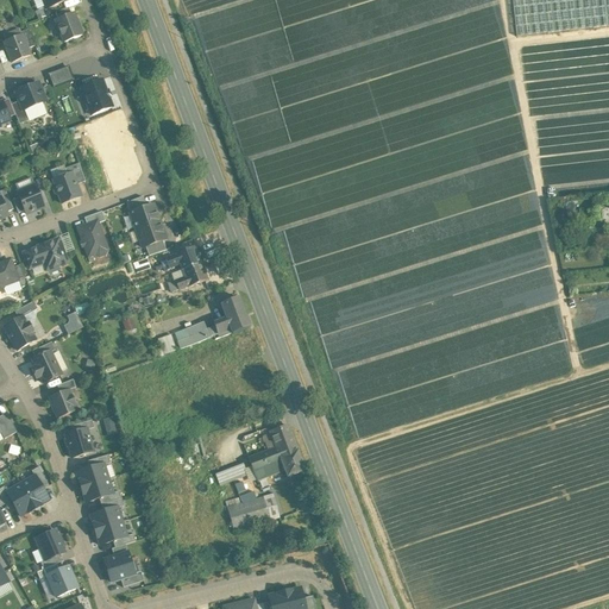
[(608,0),(512,0),(516,37),(608,26),(608,0)]
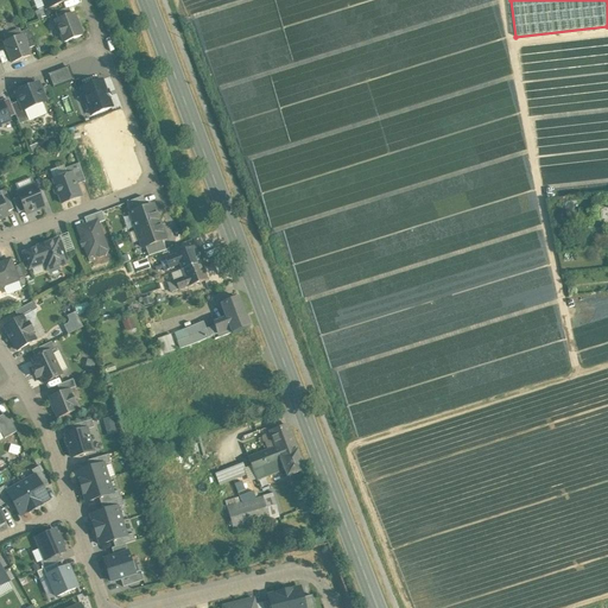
[(69,8),(55,13),(58,20),(71,14),(69,8)]
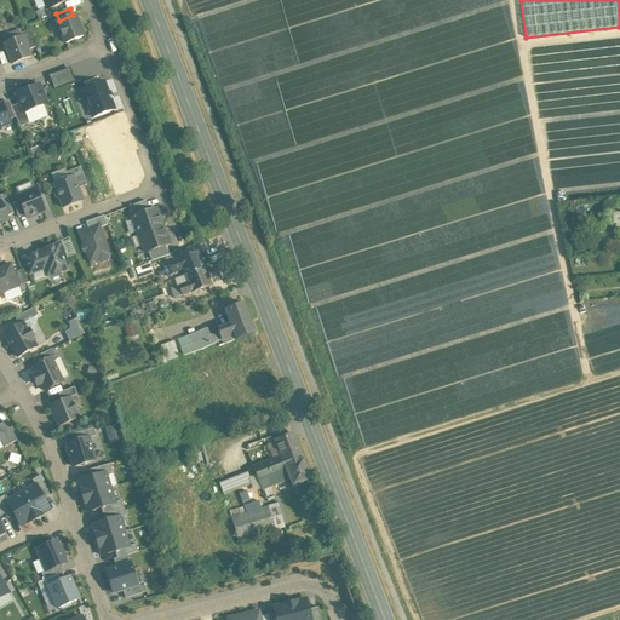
[(59,21),(57,21),(65,44),(84,36),(74,15),(73,15),(59,21)]
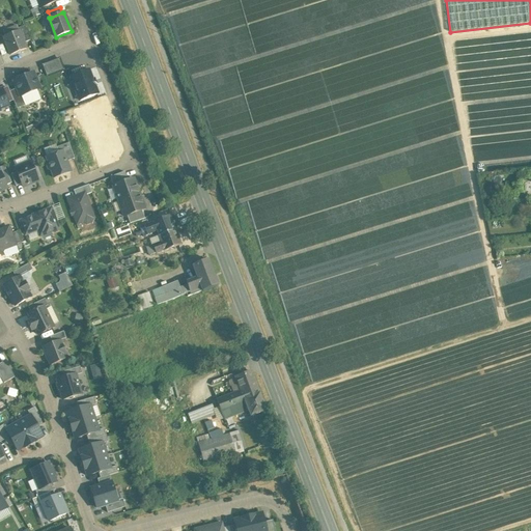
[(24,26),(18,29),(19,32),(20,32),(24,44),(30,40),(24,26)]
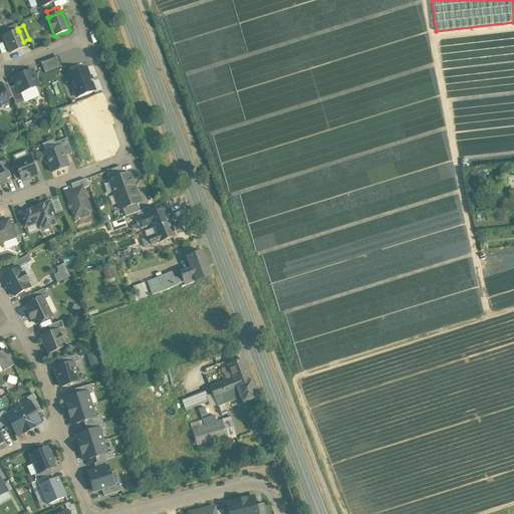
[(18,31),(3,37),(10,53),(25,47),(23,42),(19,31),(18,31)]
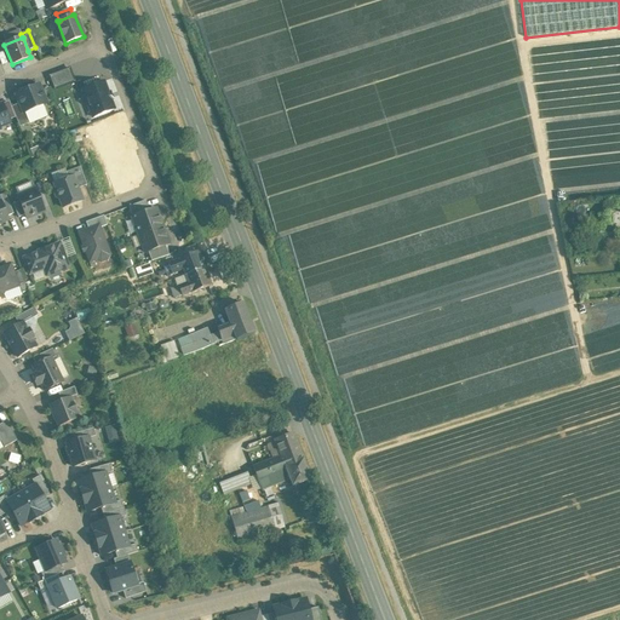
[(49,75),(53,89),(74,81),(69,68),(49,75)]
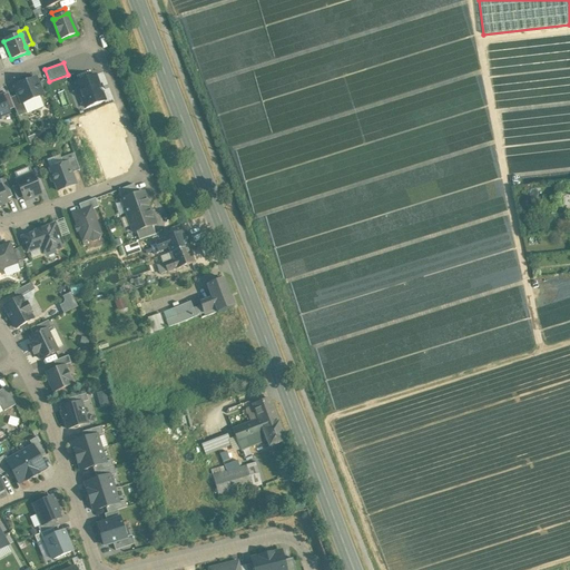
[(105,101),(95,76),(78,81),(81,89),(79,94),(80,99),(81,99),(82,99),(86,108),(105,101)]
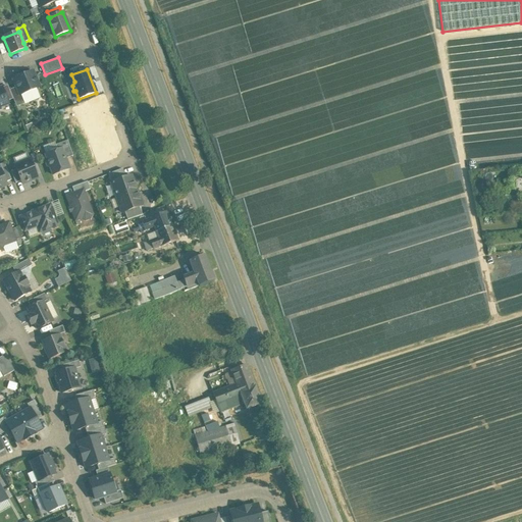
[(39,88),(32,72),(13,80),(16,88),(20,96),(35,90),(39,88)]
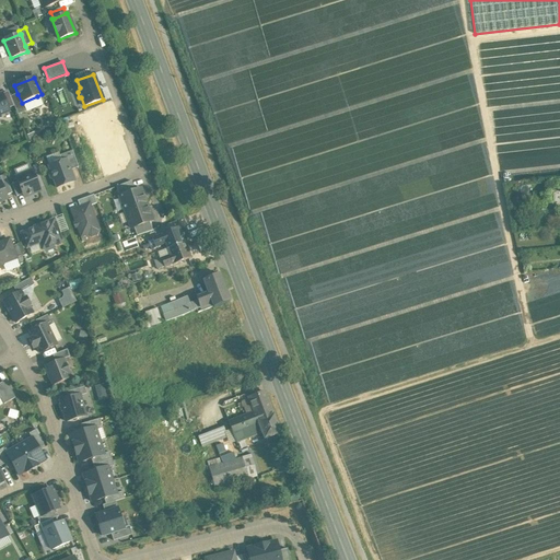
[(2,94),(0,95),(0,115),(9,112),(2,94)]
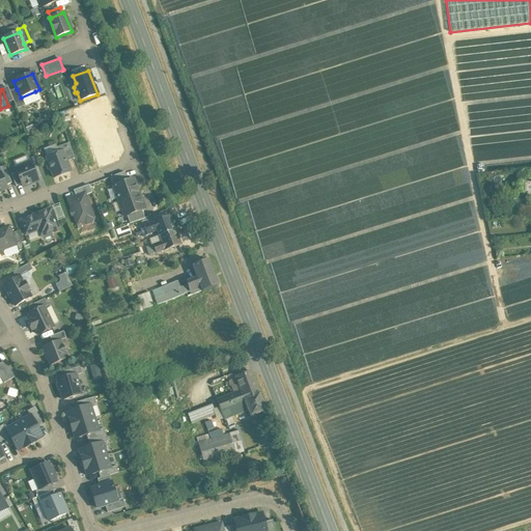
[(21,98),(17,89),(9,92),(17,109),(25,106),(21,98)]
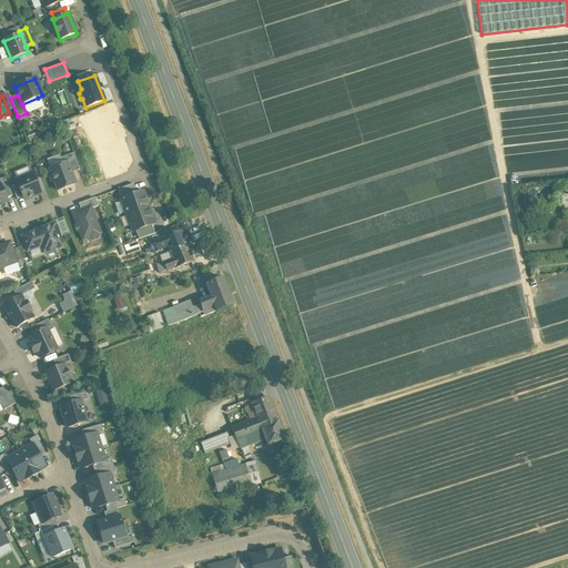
[(38,98),(22,104),(27,113),(42,107),(38,98)]
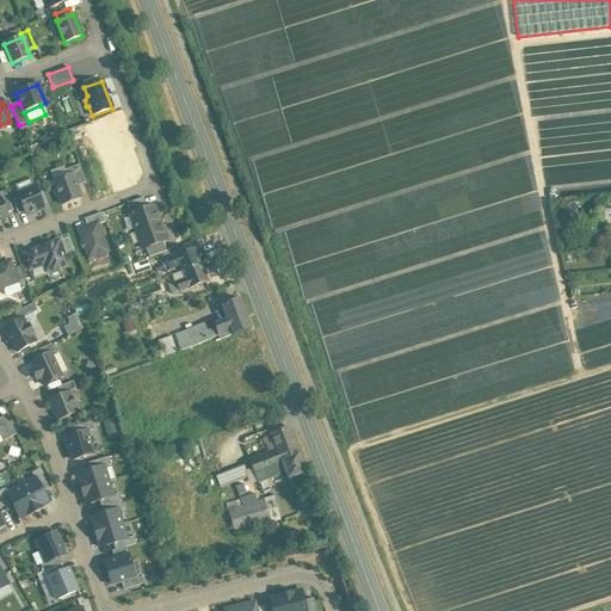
[(79,165),(65,170),(67,177),(73,174),(76,186),(86,183),(79,165)]
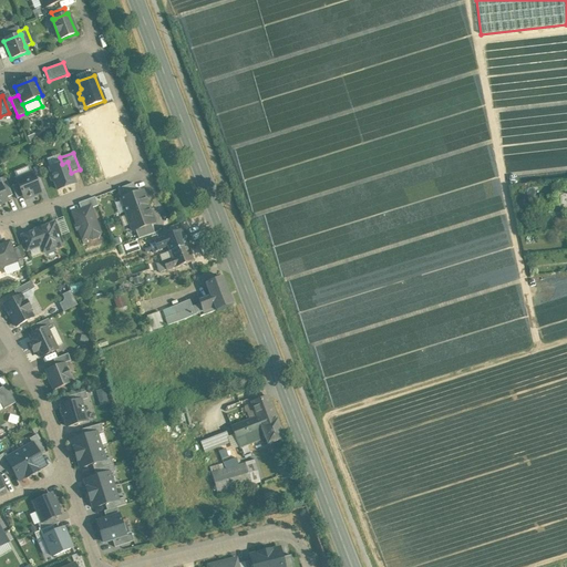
[(62,164),(50,168),(51,174),(50,177),(51,181),(54,182),(58,191),(75,184),(71,173),(68,162),(62,164)]
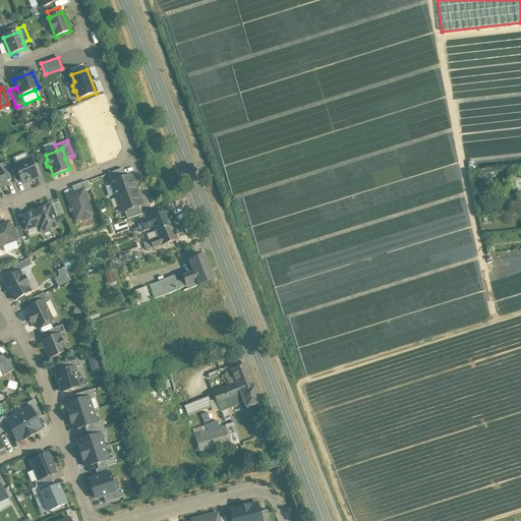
[(30,159),(14,165),(16,170),(21,181),(22,184),(38,178),(30,159)]
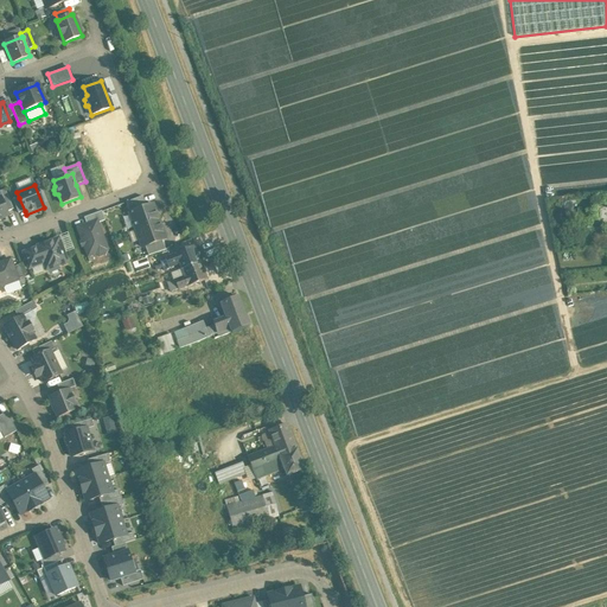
[(13,210),(5,190),(0,191),(0,197),(0,198),(6,212),(13,210)]
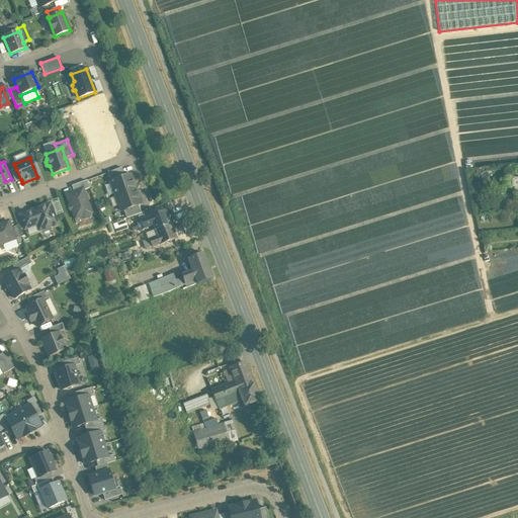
[(121,168),(107,173),(110,182),(124,177),(121,168)]
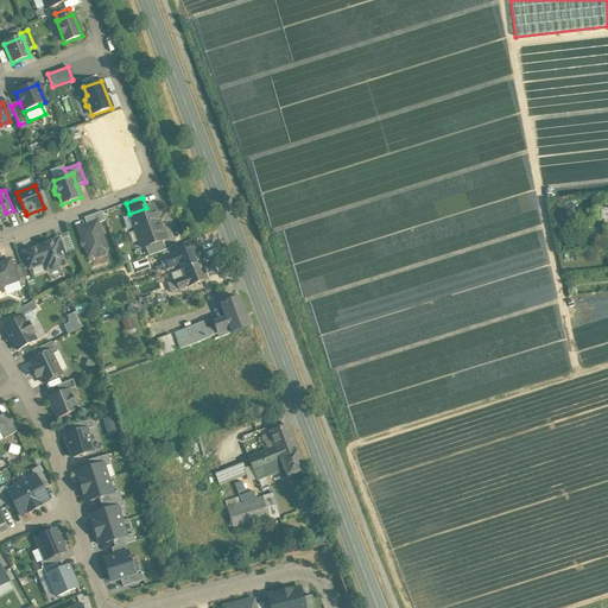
[(25,211),(19,198),(13,201),(18,214),(25,211)]
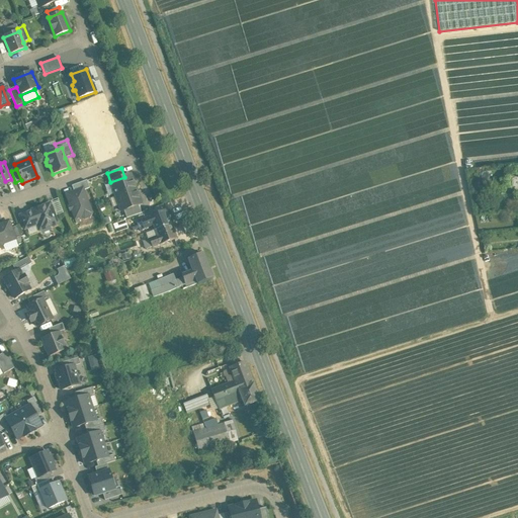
[(124,177),(110,182),(116,196),(136,189),(130,175),(124,177)]
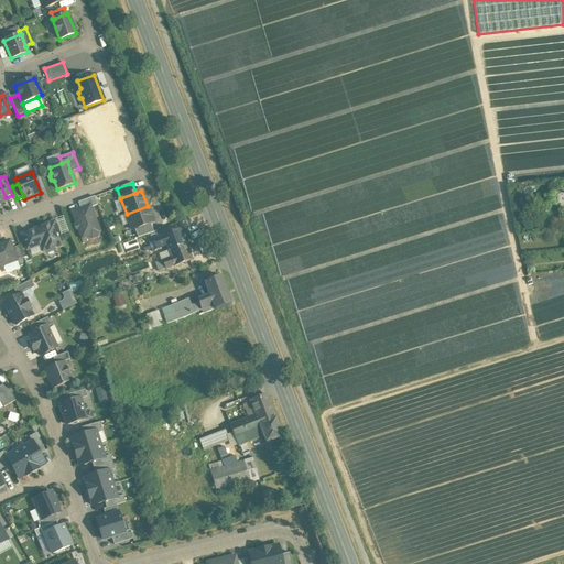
[(100,232),(90,205),(72,213),(82,239),(88,237),(89,238),(91,239),(97,237),(98,235),(98,232),(100,232)]
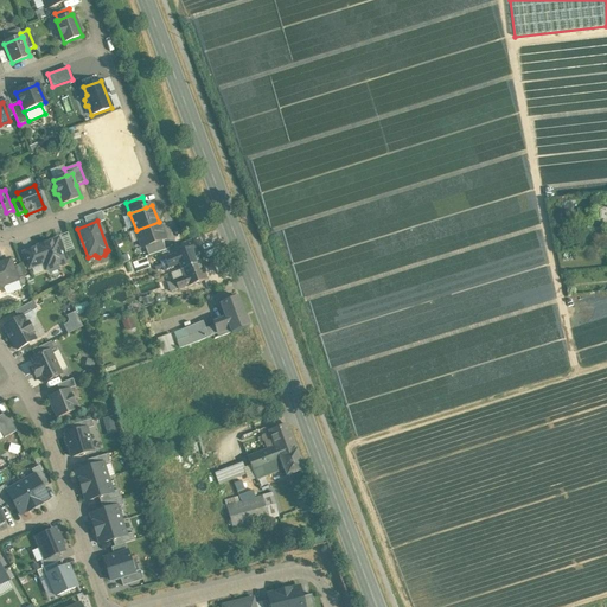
[(159,222),(136,230),(142,248),(145,247),(161,241),(165,240),(159,222)]
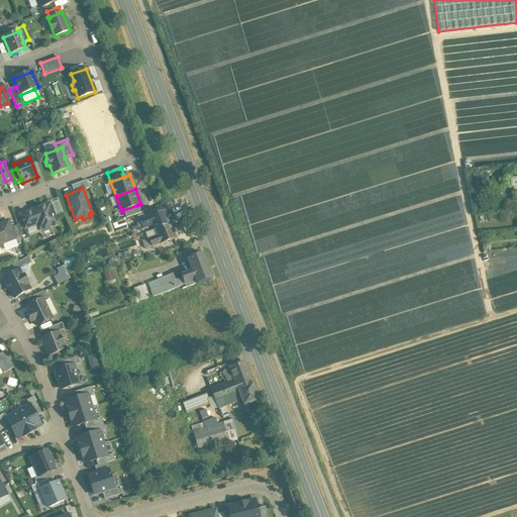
[(49,204),(31,210),(32,211),(37,224),(39,230),(57,223),(49,204)]
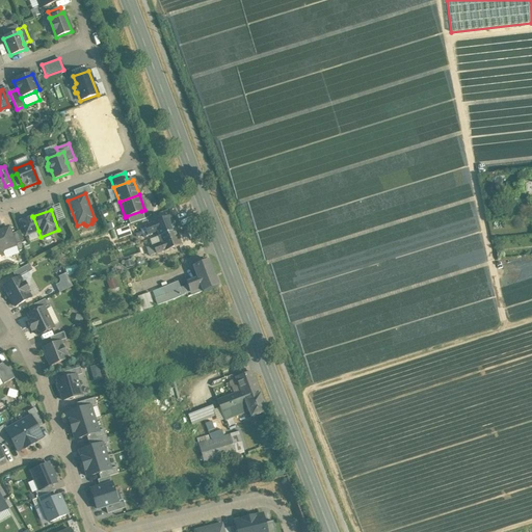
[(141,211),(127,216),(130,224),(144,219),(141,211)]
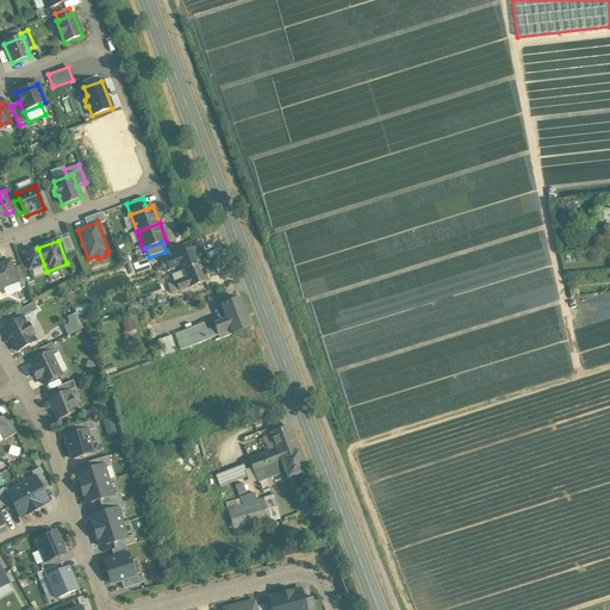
[(194,248),(176,255),(166,260),(169,269),(180,265),(182,272),(201,265),(194,248)]
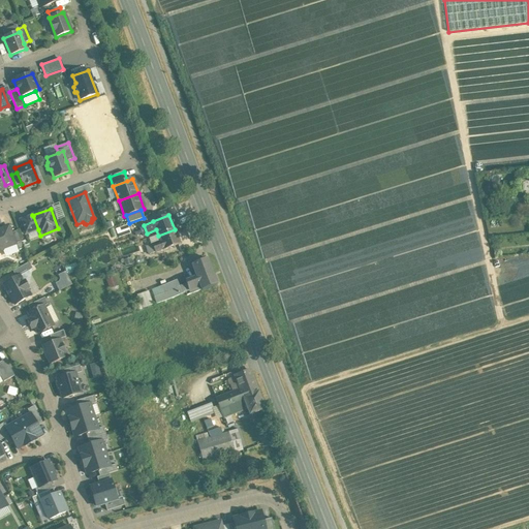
[(33,216),(21,221),(25,235),(38,229),(33,216)]
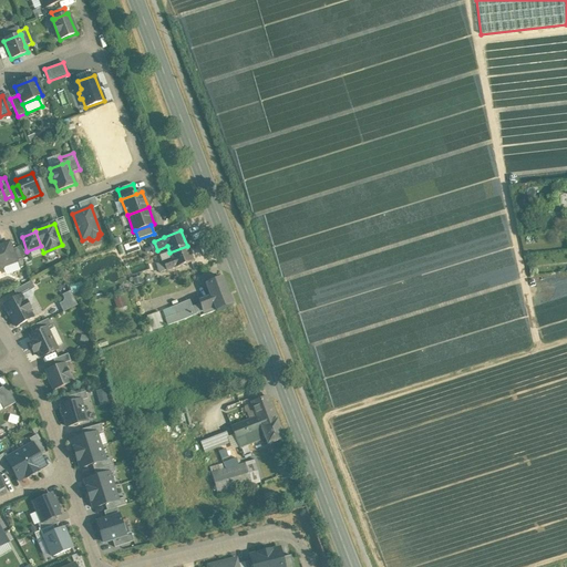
[(10,243),(0,246),(0,271),(2,270),(3,268),(2,267),(17,261),(12,250),(10,243)]
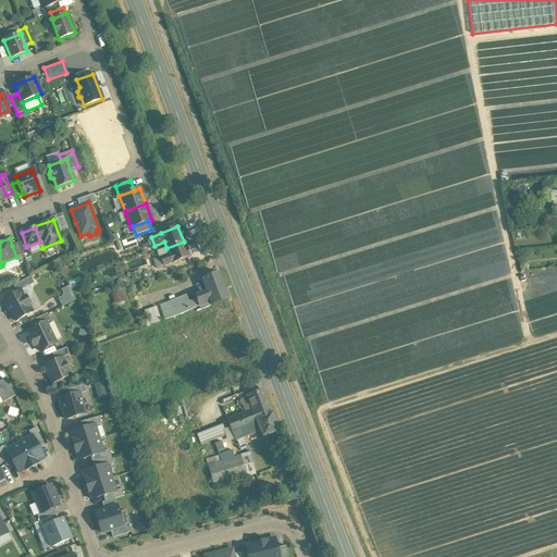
[(184,242),(166,248),(169,254),(160,257),(164,265),(173,262),(173,263),(189,257),(184,242)]
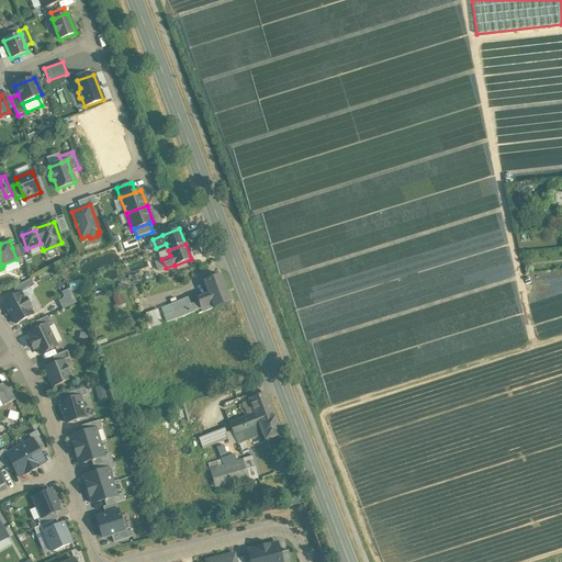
[(25,263),(19,245),(12,248),(17,259),(19,266),(25,263)]
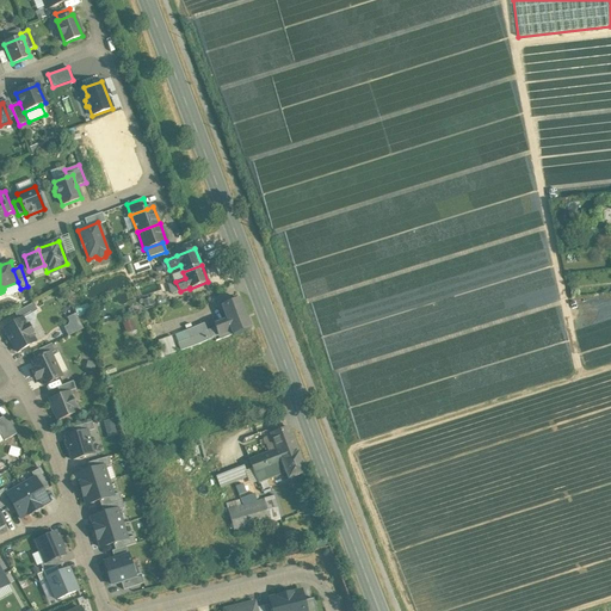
[(239,300),(222,306),(227,320),(214,326),(215,328),(208,332),(204,332),(204,333),(208,340),(209,340),(215,338),(218,337),(220,339),(233,334),(251,328),(245,313),(245,314),(239,300)]
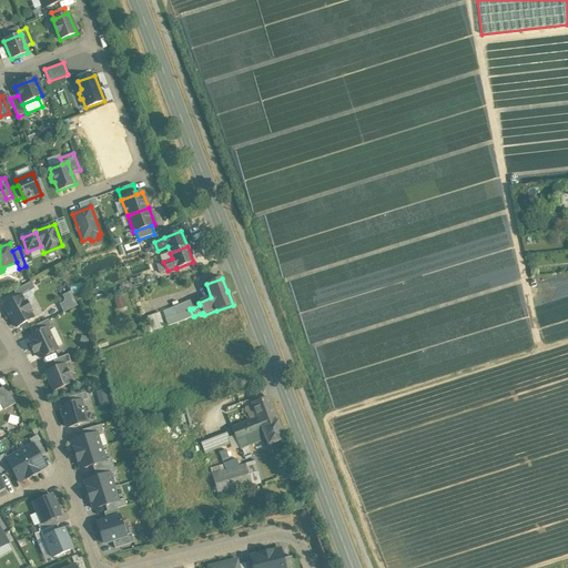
[(31,282),(13,292),(17,298),(21,296),(34,288),(31,282)]
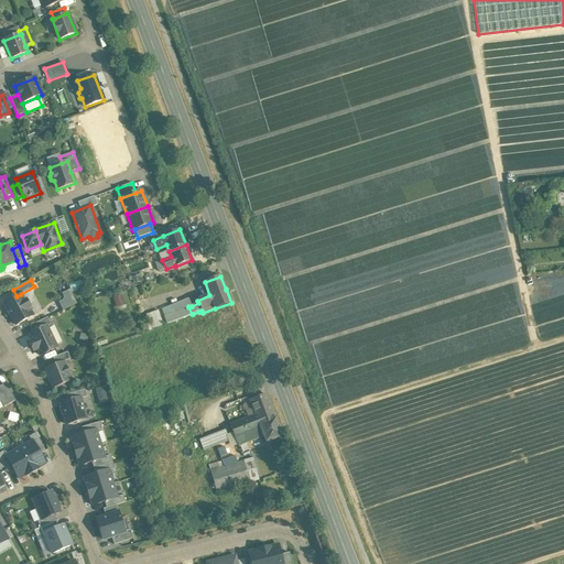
[(17,296),(3,304),(15,325),(33,316),(29,308),(30,307),(26,301),(25,301),(21,294),(17,296)]
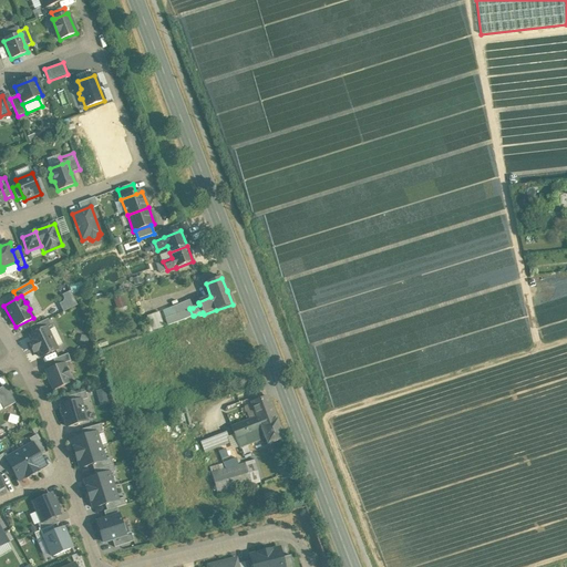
[(189,300),(173,307),(175,315),(189,309),(189,308),(193,308),(189,300)]
